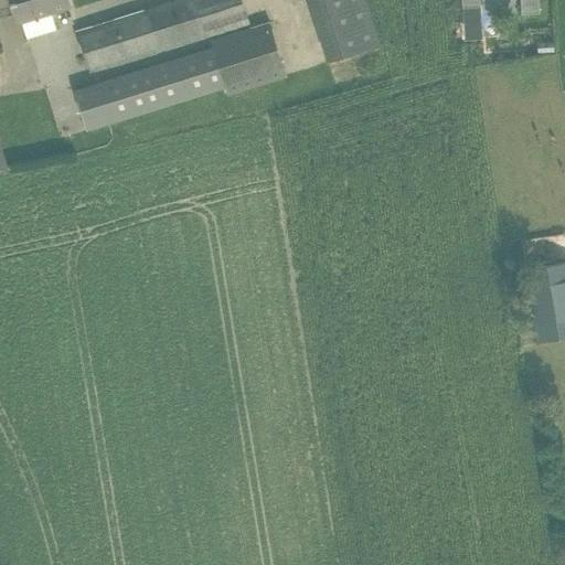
[(71,7),(67,0),(10,0),(18,23),(71,7)]
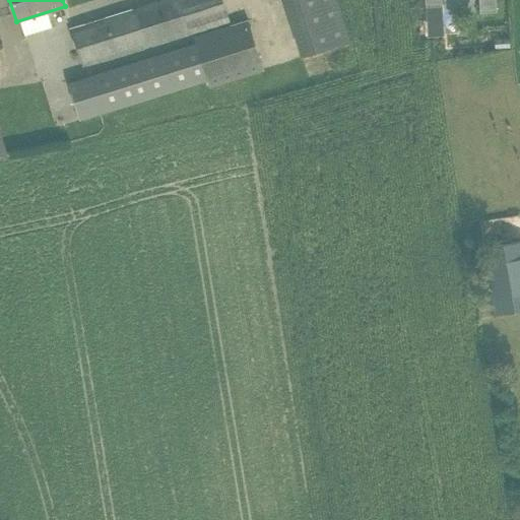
[(165,0),(71,29),(77,49),(82,66),(230,20),(222,0),(165,0)]
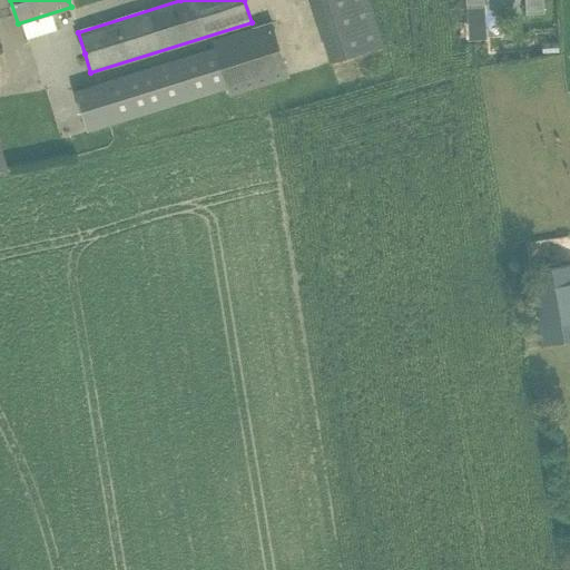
[(310,0),(330,62),(382,46),(367,0),(310,0)]
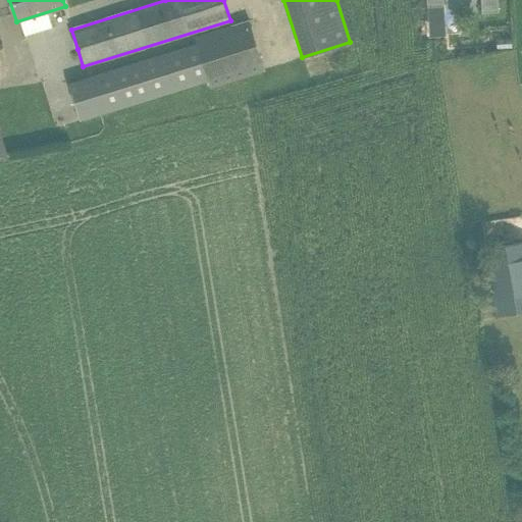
[(480,0),(481,13),(498,11),(497,0),(480,0)]
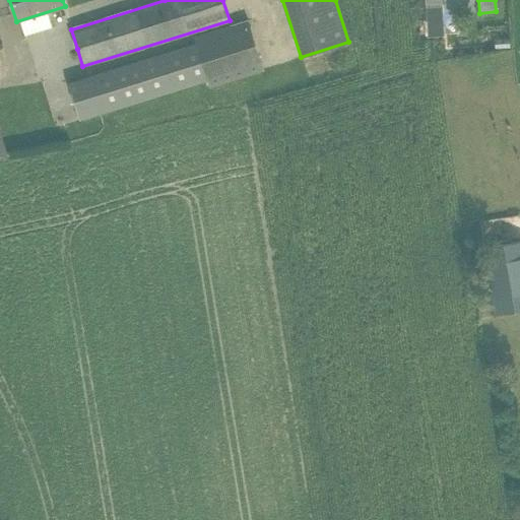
[(68,83),(78,120),(206,80),(208,86),(263,69),(248,20),(193,38),(195,44),(68,83)]
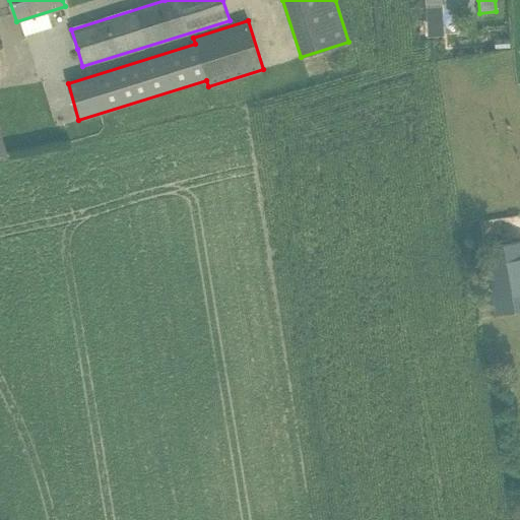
[(519,241),(482,248),(495,316),(519,311),(519,241)]
